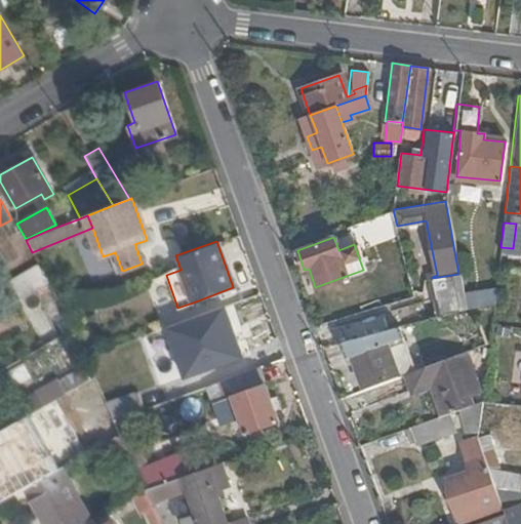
[(33,289),(47,281),(39,265),(11,280),(21,296),(33,289)]
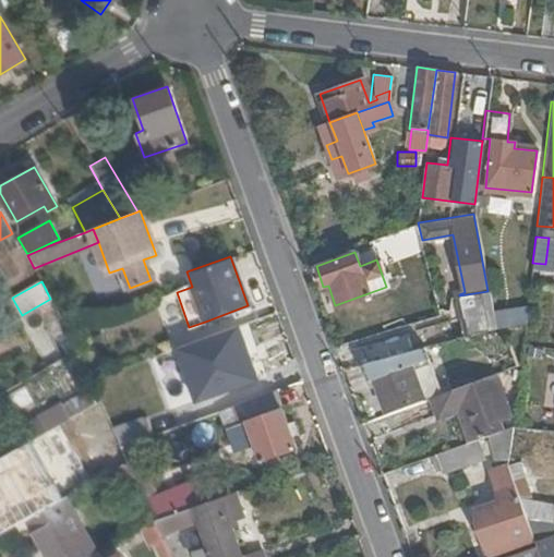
[(470,336),(494,329),(488,291),(459,295),(457,295),(468,336),(470,336)]
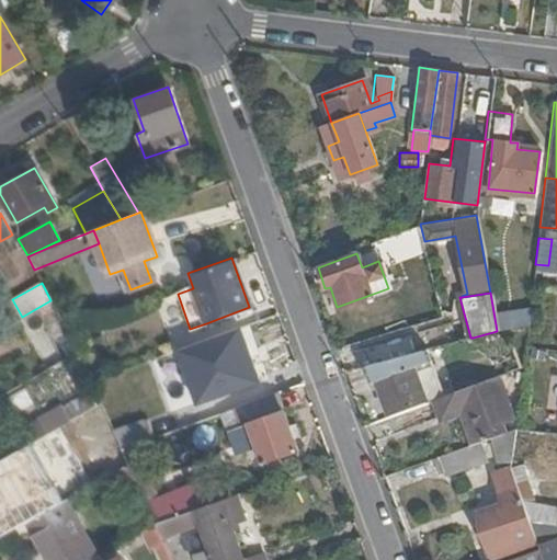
[(257,379),(237,326),(196,341),(216,395),(257,379)]
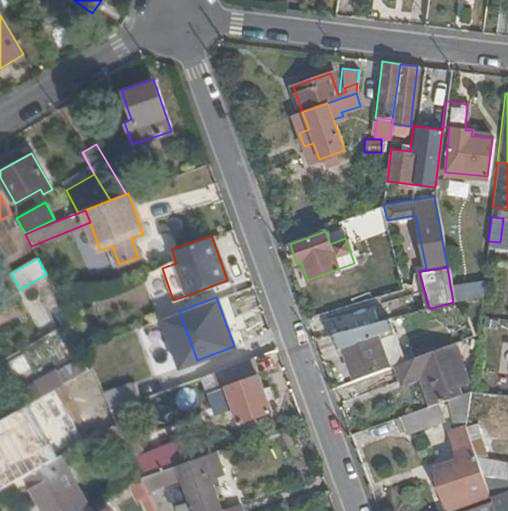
[(92,322),(74,330),(82,348),(100,340),(92,322)]
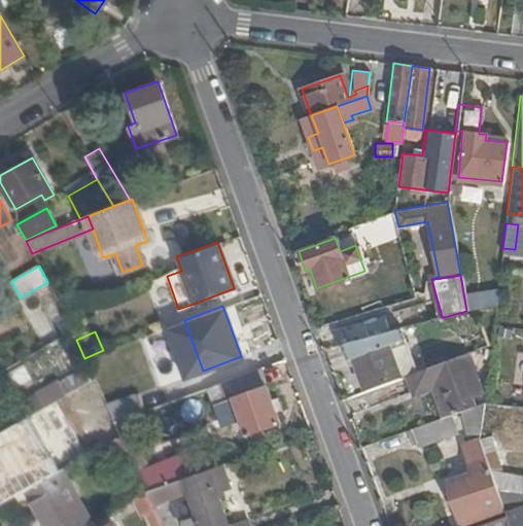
[(388,331),(342,344),(350,367),(356,364),(365,389),(398,377),(407,374),(415,371),(409,351),(404,338),(396,341),(390,339),(388,331)]
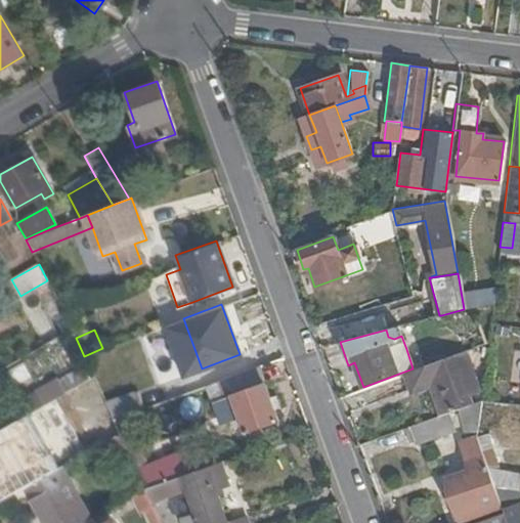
[(102,348),(84,356),(90,369),(112,361),(105,348),(102,348)]
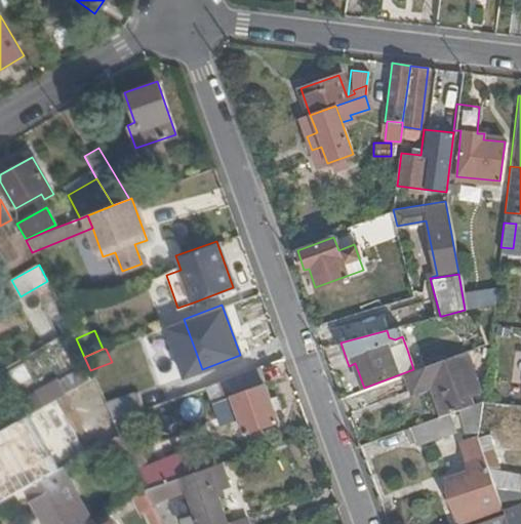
[(446,413),(457,409),(471,405),(467,394),(476,391),(462,352),(413,369),(405,372),(411,390),(432,381),(444,414),(446,413)]
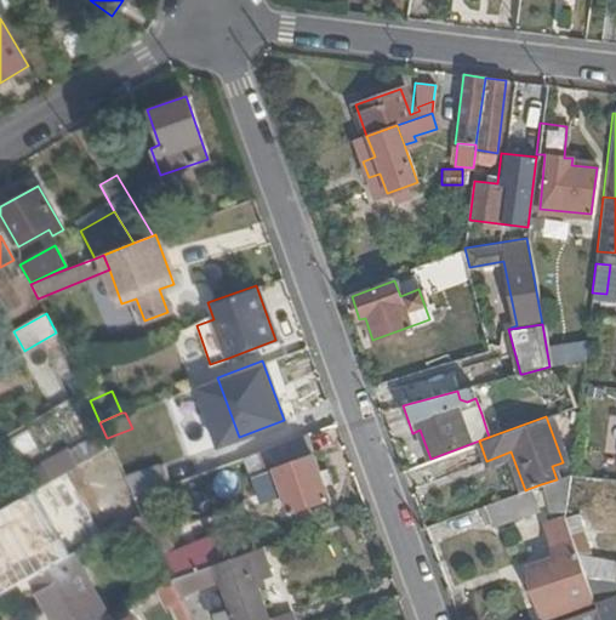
[(328,498),(303,433),(241,456),(250,476),(262,471),(268,489),(279,485),(289,512),(328,498)]
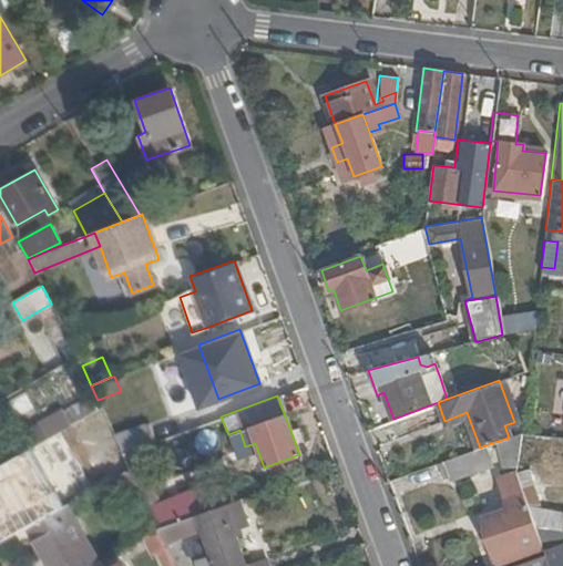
[(111,429),(100,407),(69,424),(68,425),(77,448),(111,429)]
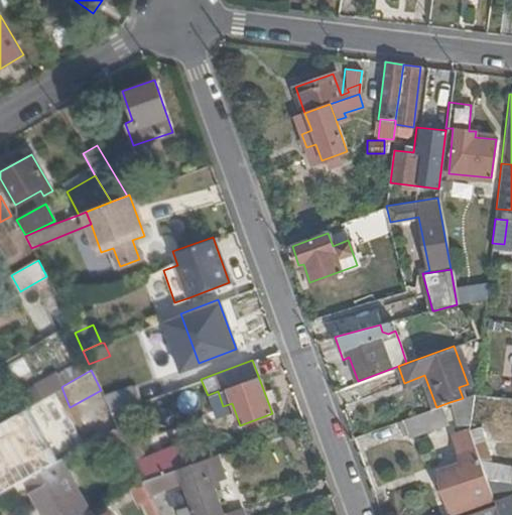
[(61,387),(62,386),(55,373),(0,404),(0,415),(3,420),(61,387)]
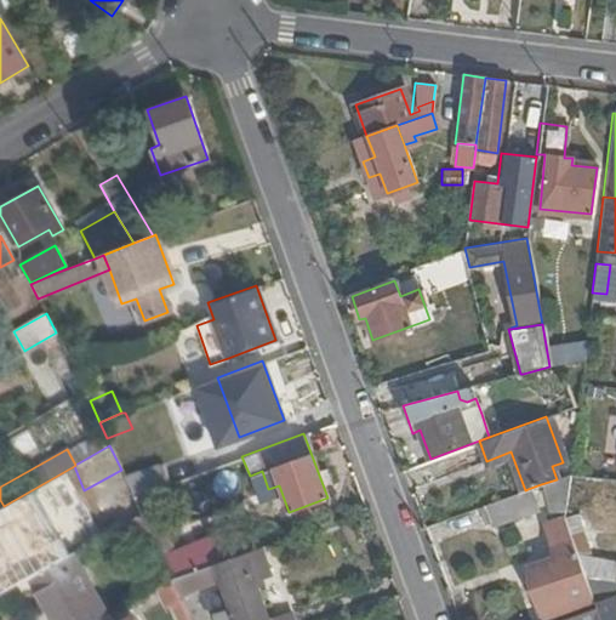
[(159,461),(124,476),(133,498),(148,491),(167,484),(159,461)]
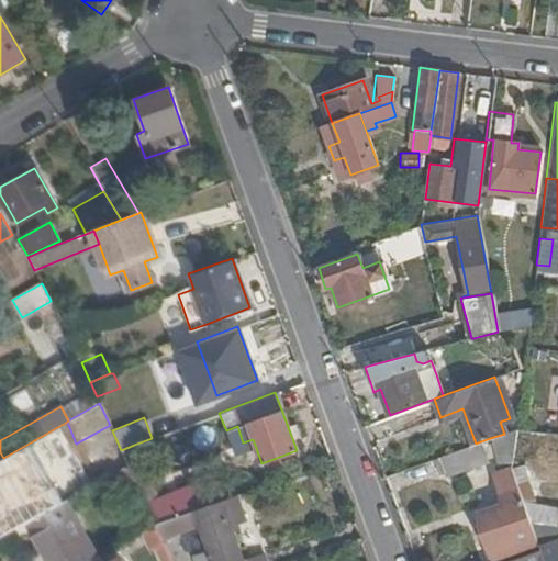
[(112,430),(110,425),(76,444),(74,445),(88,477),(110,466),(112,472),(127,464),(121,450),(112,430)]
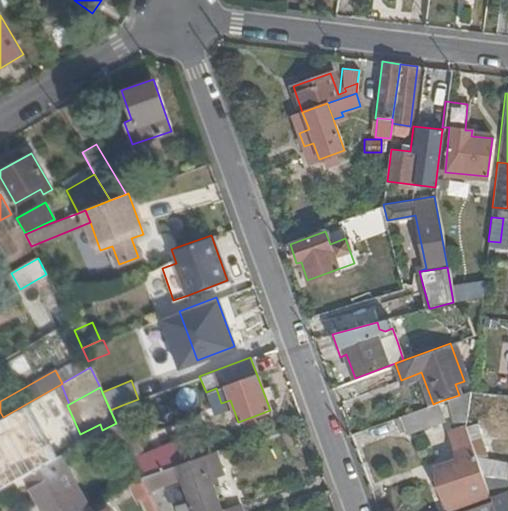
[(451,422),(466,419),(469,391),(459,395),(446,399),(451,422)]
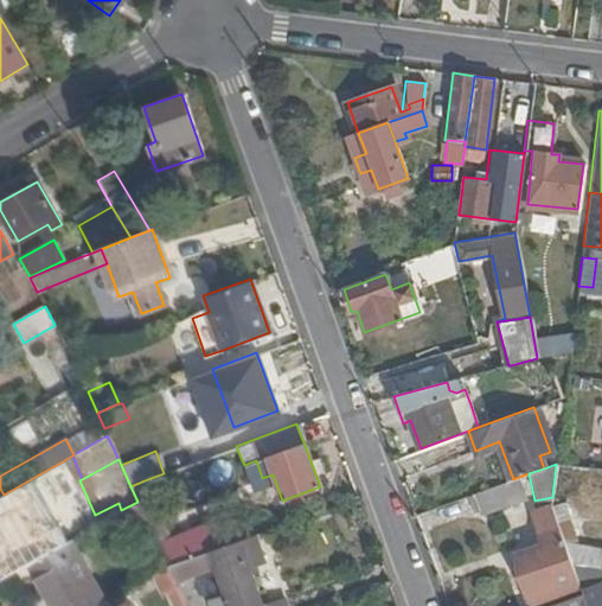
[(523,497),(516,478),(513,479),(472,495),(479,514),(523,497)]
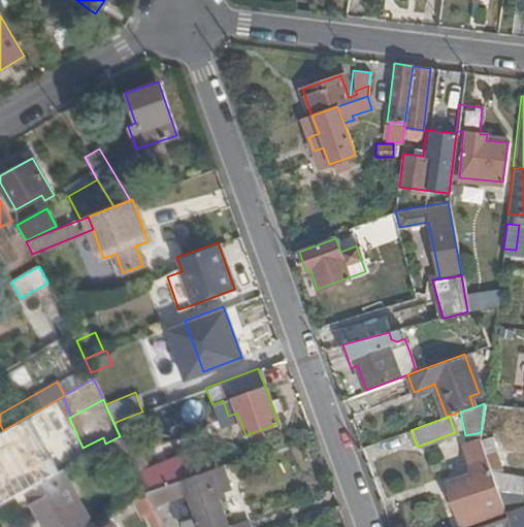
[(144,492),(200,472),(191,450),(148,467),(126,418),(113,423),(120,436),(130,460),(144,492)]
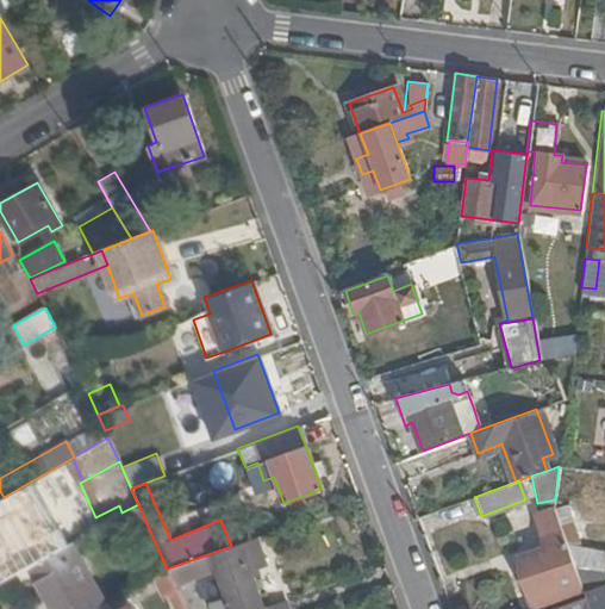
[(150,532),(138,504),(122,513),(135,539),(150,532)]
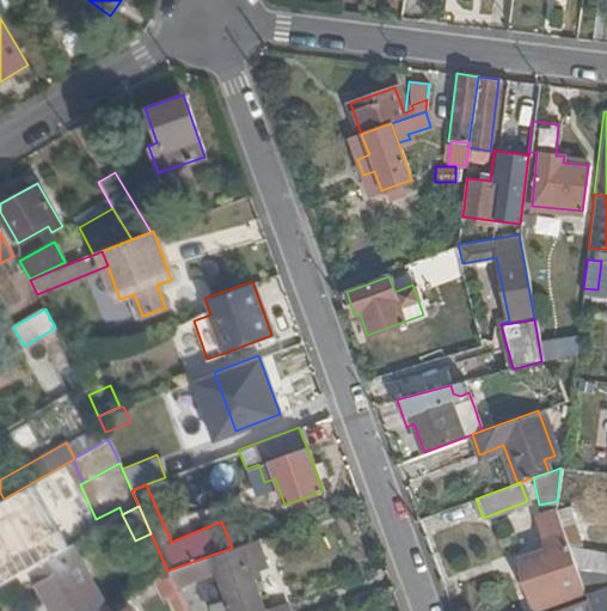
[(569,548),(569,547),(568,545),(562,527),(556,511),(556,506),(537,513),(544,532),(543,550),(517,560),(535,610),(550,610),(588,598),(576,567),(569,548)]
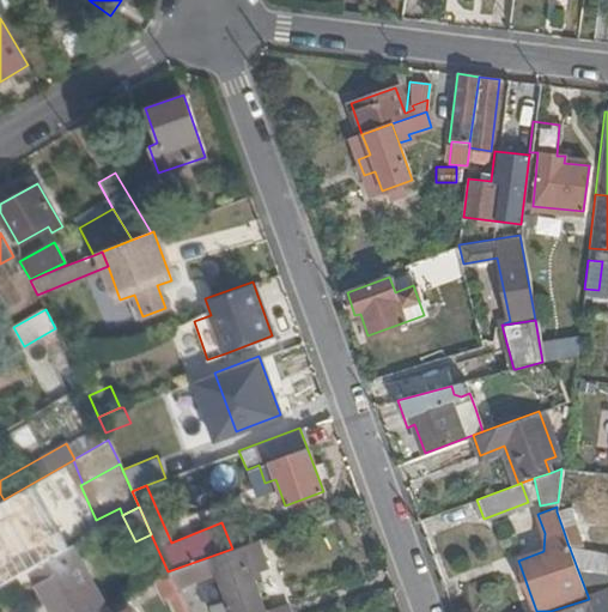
[(563,528),(569,546),(579,545),(572,523),(563,528)]
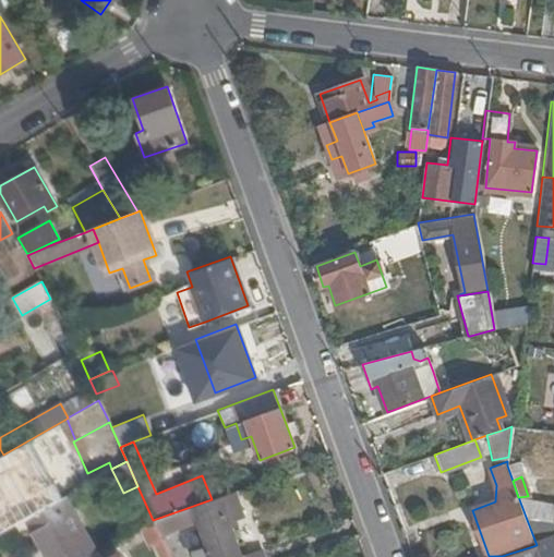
[(65,496),(26,519),(48,556),(89,556),(97,553),(65,496)]
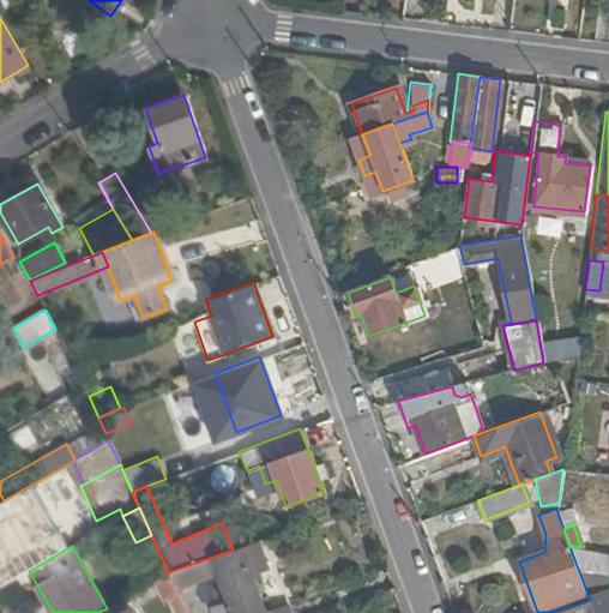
[(264,612),(241,546),(233,550),(168,572),(175,588),(216,574),(227,601),(230,610),(219,612),(264,612)]
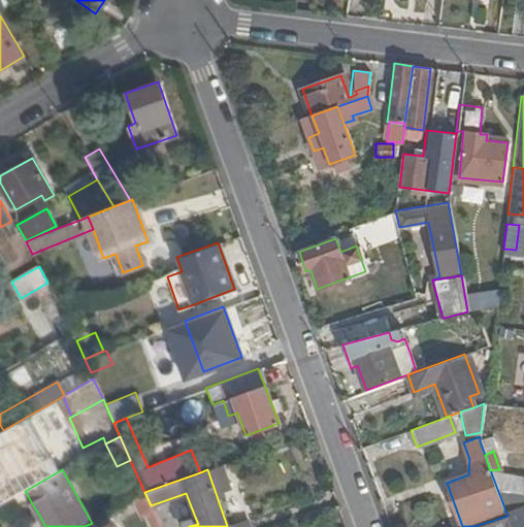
[(523,493),(523,478),(491,471),(491,472),(497,489),(512,491),(523,493)]
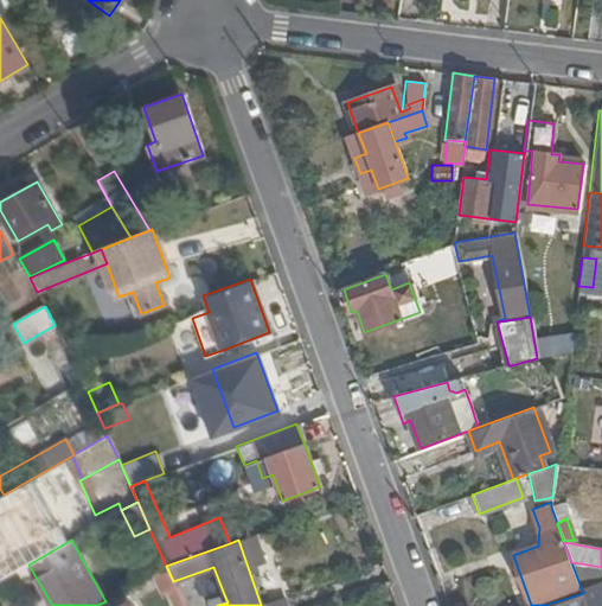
[(587,605),(601,605),(601,580),(594,584),(588,565),(571,562),(583,593),(587,605)]
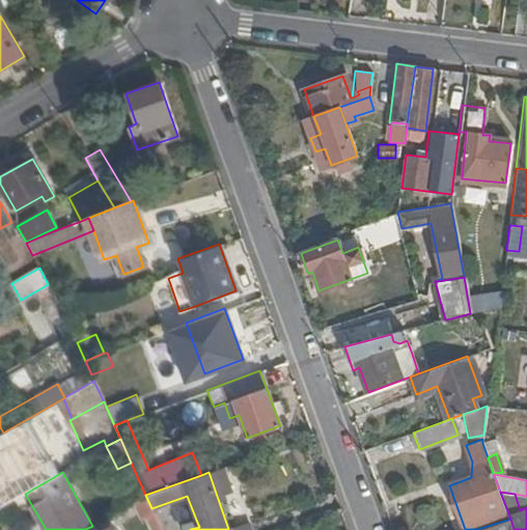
[(526,496),(515,494),(520,510),(526,507),(526,496)]
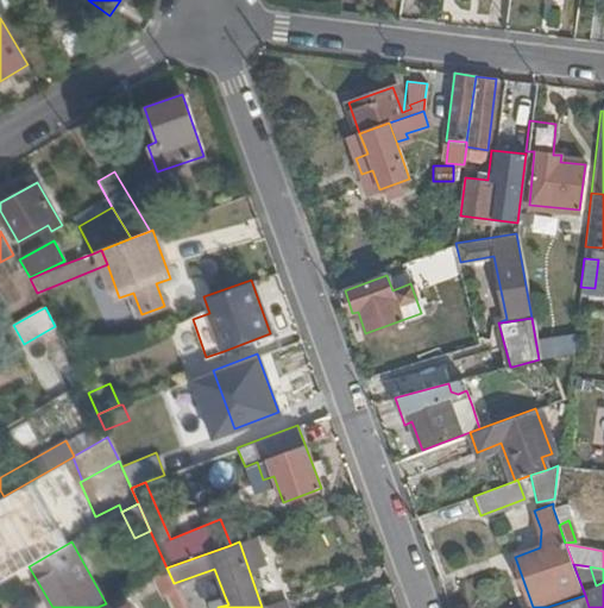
[(174,583),(167,568),(153,575),(162,590),(175,585),(174,583)]
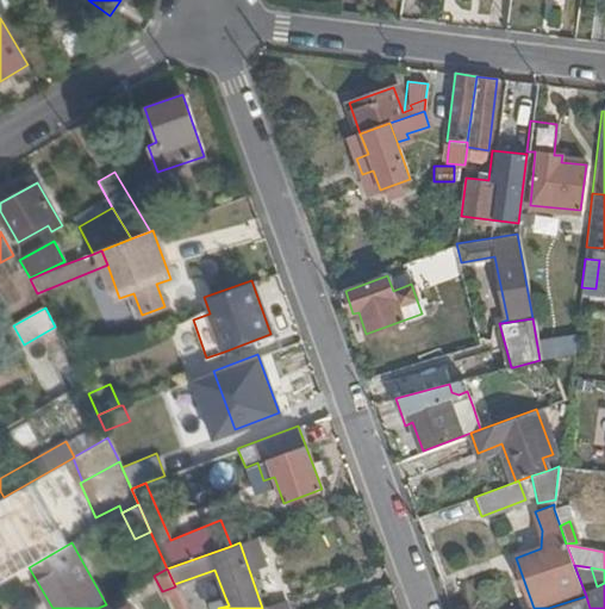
[(590,608),(586,596),(548,608),(590,608)]
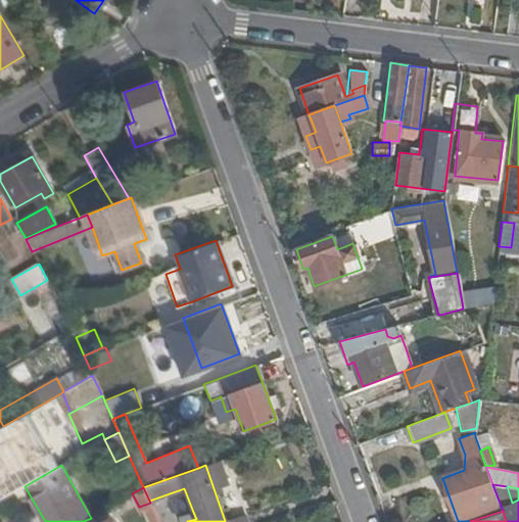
[(187,521),(196,519),(193,512),(180,517),(181,521),(187,521)]
